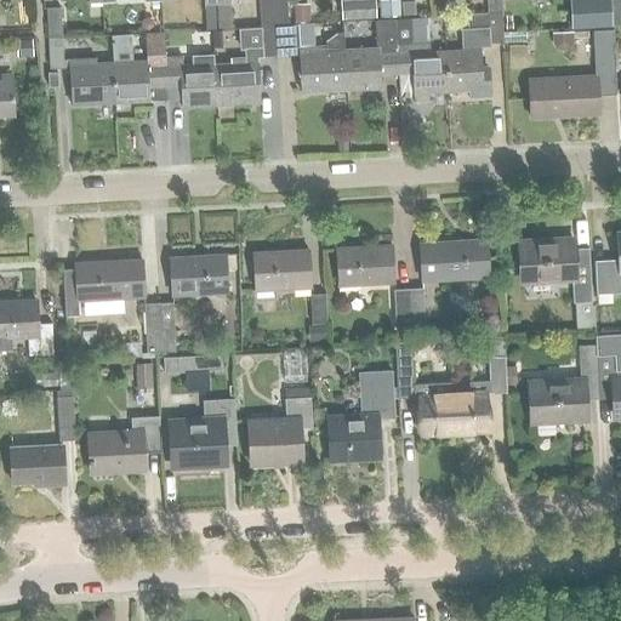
[(229,29),(228,4),(228,0),(215,0),(215,4),(216,4),(217,29),(229,29)]
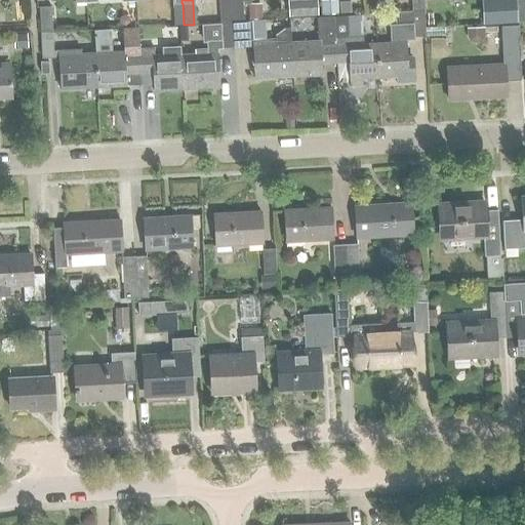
[(219,0),(220,23),(232,22),(231,0),(219,0)]
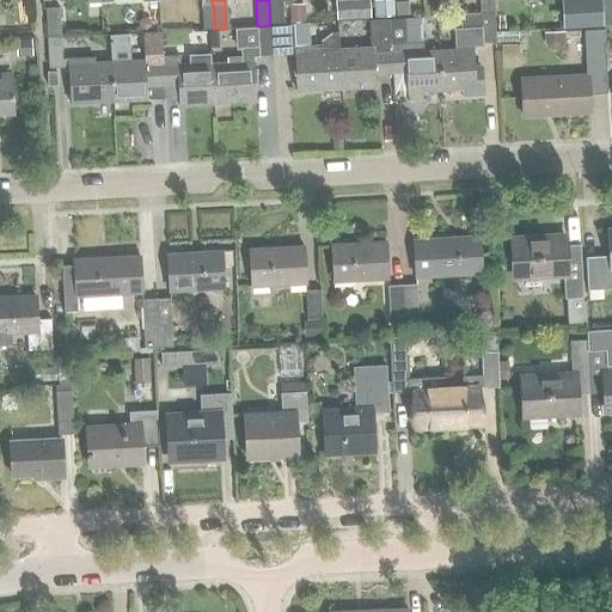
[(269,0),(270,25),(285,25),(283,0),(269,0)]
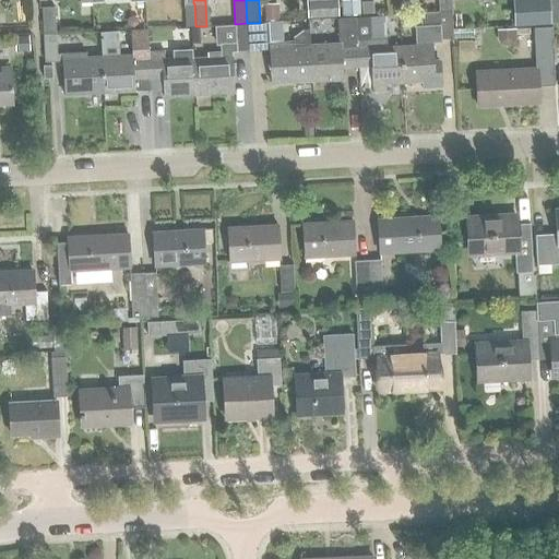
[(359,15),(358,0),(341,0),(342,16),(359,15)]
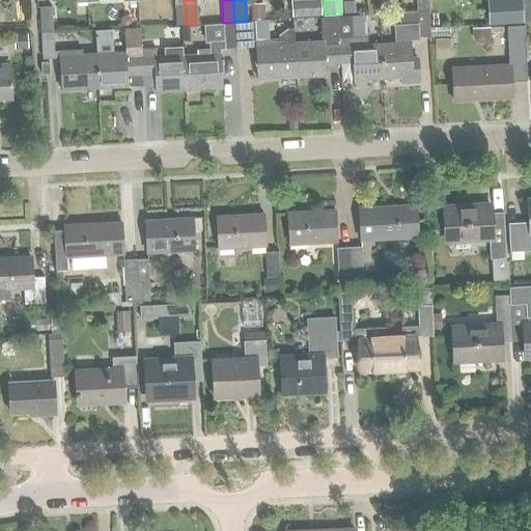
[(384,12),(384,0),(371,0),(372,12),(384,12)]
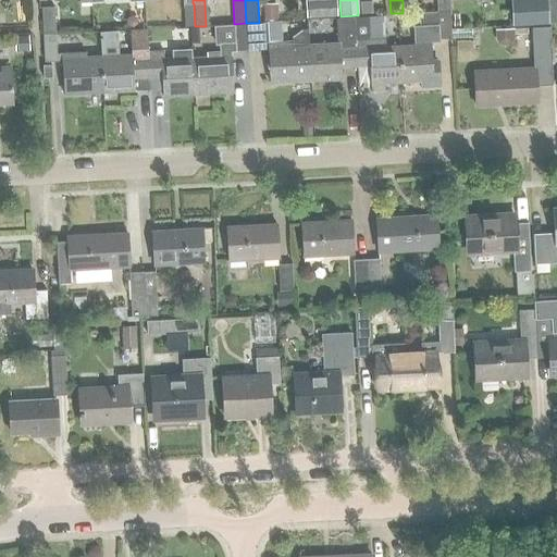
[(438,0),(438,13),(452,13),(450,0),(438,0)]
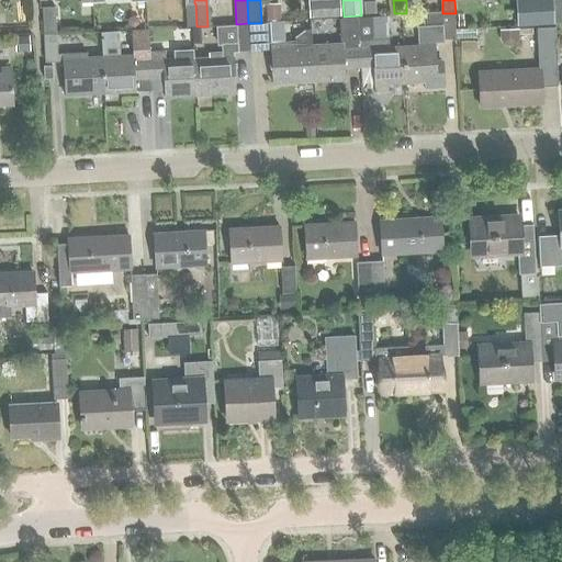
[(375,14),(374,1),(362,2),(363,14),(375,14)]
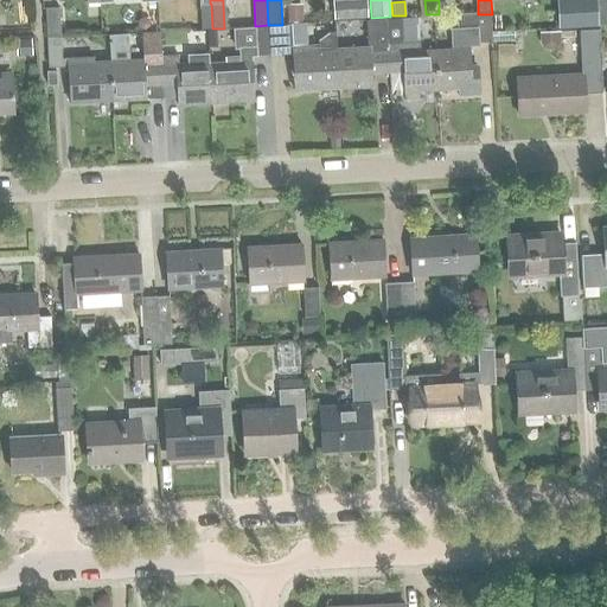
[(365,2),(332,4),(333,18),(365,17),(365,2)]
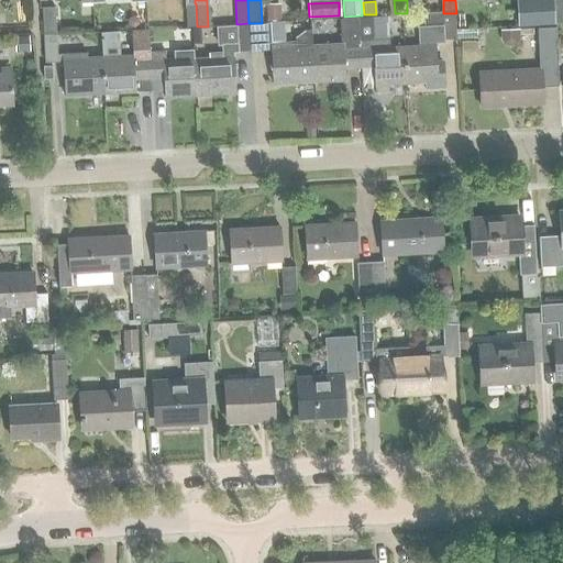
[(522,25),(553,24),(553,2),(522,3),(522,25)]
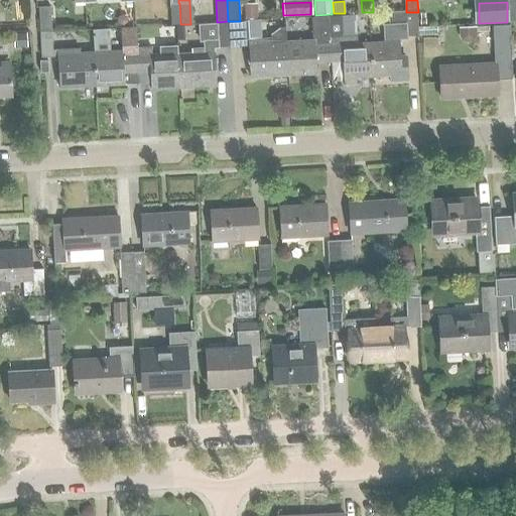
[(257,19),(256,3),(243,3),(244,19),(257,19)]
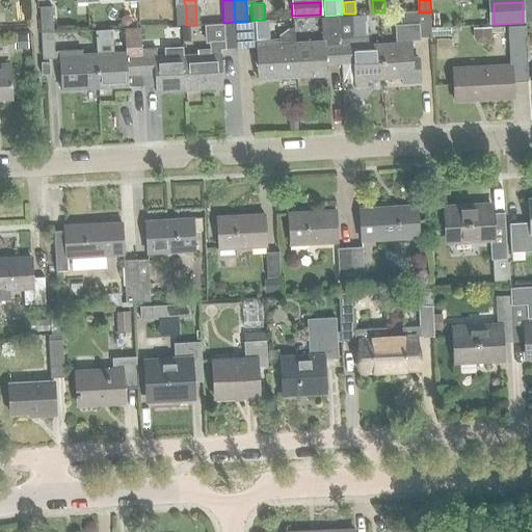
[(42,33),(52,33),(53,33),(52,7),(41,8),(42,33)]
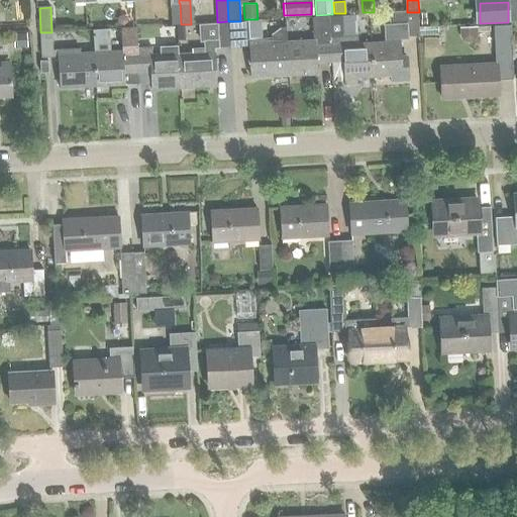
[(371,77),(390,76),(390,82),(409,81),(408,63),(401,64),(400,38),(409,37),(409,36),(420,36),(419,12),(407,12),(408,23),(384,24),(385,42),(369,43),(371,77)]
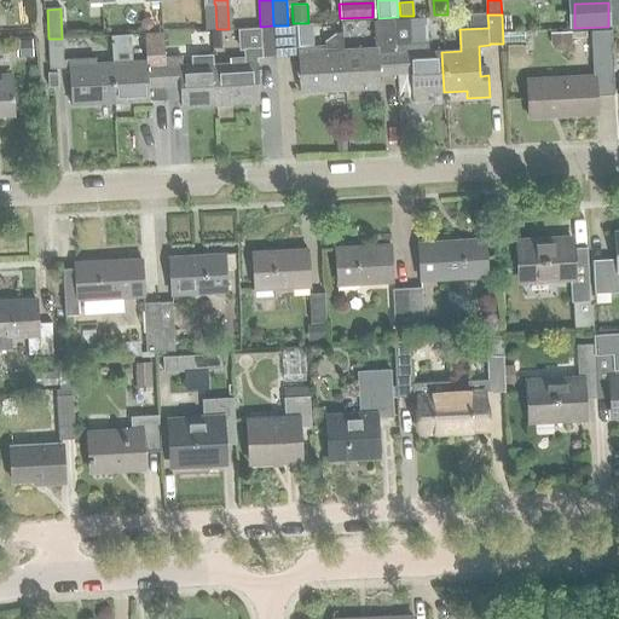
[(394,74),(393,45),(394,45),(394,19),(374,19),(374,47),(341,50),(343,90),(380,88),(379,75),(394,74)]
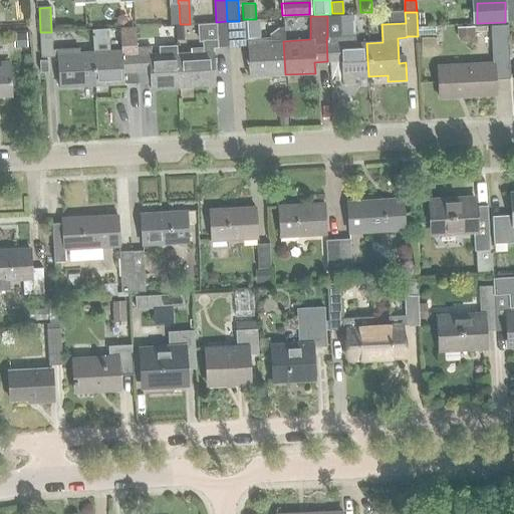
[(228,46),(227,21),(216,22),(217,39),(217,47),(228,46)]
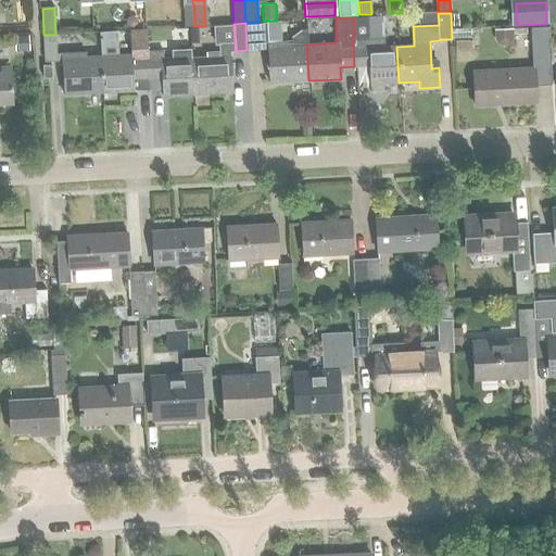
[(292,36),(292,40),(260,42),(258,23),(245,23),(247,50),(267,49),(269,83),(308,80),(306,45),(306,29),(301,30),(292,36)]
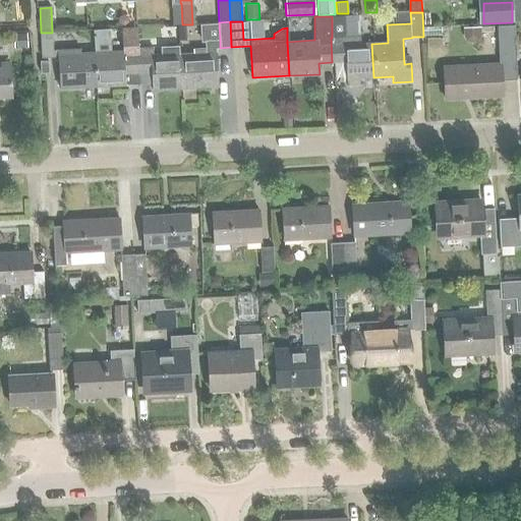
[(446,99),(502,96),(501,81),(517,80),(514,24),(497,25),(499,64),(444,67),(446,99)]
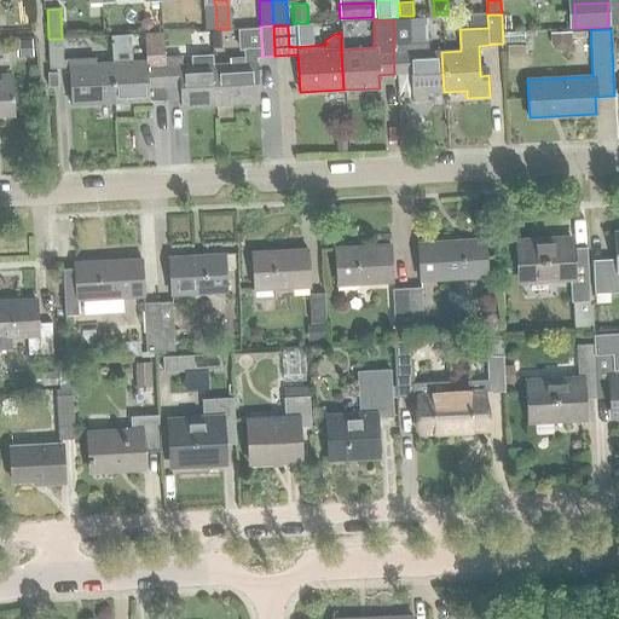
[(144,62),(109,63),(109,64),(110,103),(166,99),(166,86),(165,57),(163,32),(143,33),(144,62)]
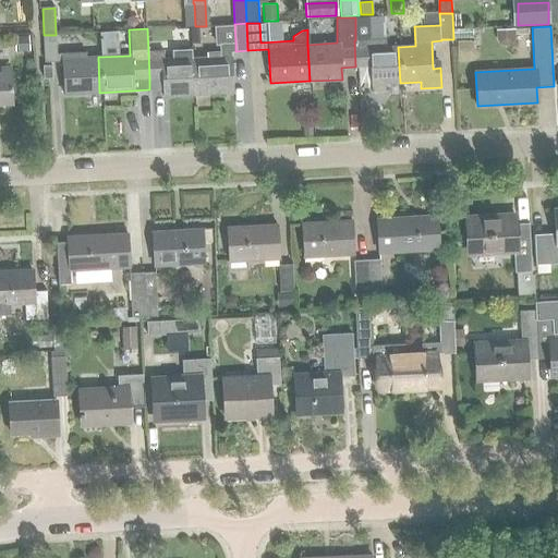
[(516,38),(516,29),(496,29),(496,40),(499,44),(502,45),(507,46),(511,45),(514,41),(516,38)]
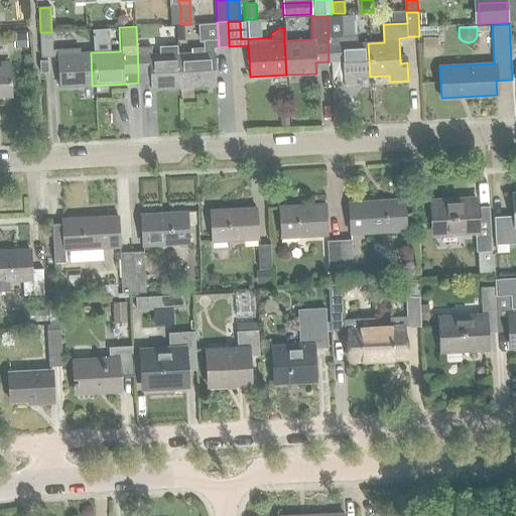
[(51,32),(50,32),(40,32),(41,57),(57,56),(58,88),(92,86),(91,53),(91,52),(79,53),(78,48),(52,49),(51,32)]
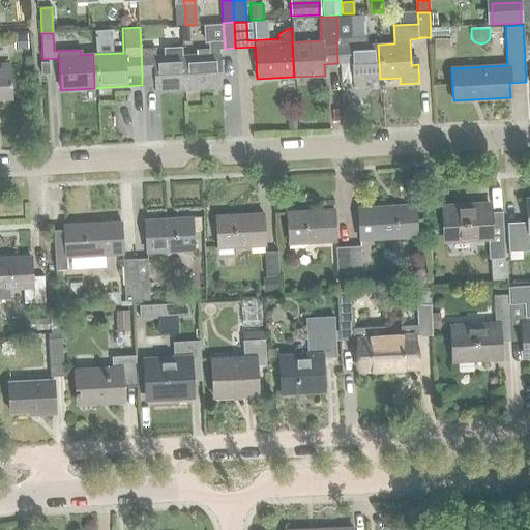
[(28,47),(27,34),(13,35),(13,48),(28,47)]
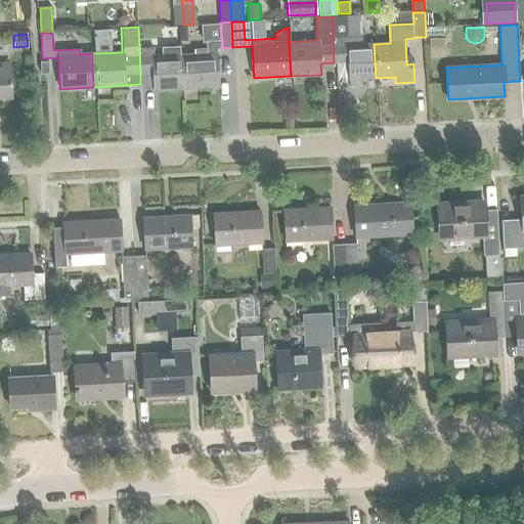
[(334,38),(333,38),(334,62),(347,61),(348,79),(376,78),(374,44),(362,44),(362,36),(334,38)]
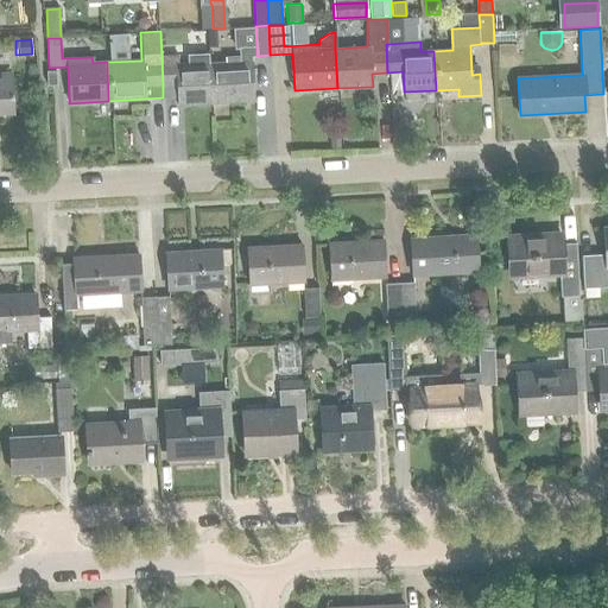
[(226,62),(207,63),(207,64),(208,103),(254,101),(252,57),(257,56),(257,46),(239,48),(239,57),(225,58),(226,62)]
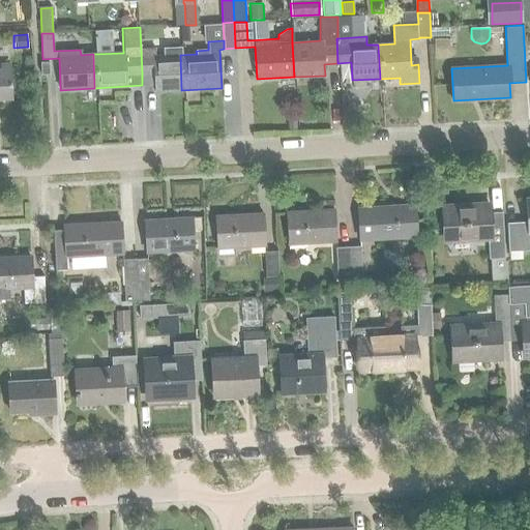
[(181,90),(180,56),(180,55),(155,56),(154,49),(141,49),(142,74),(153,74),(154,91),(181,90)]
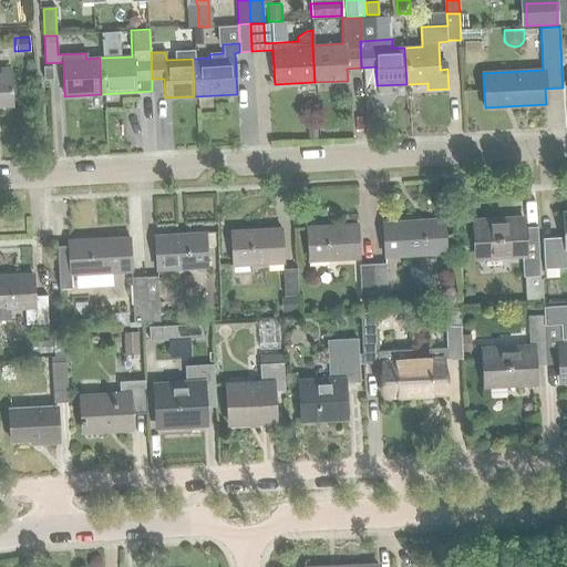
[(52,65),(43,66),(44,80),(52,80),(52,65)]
